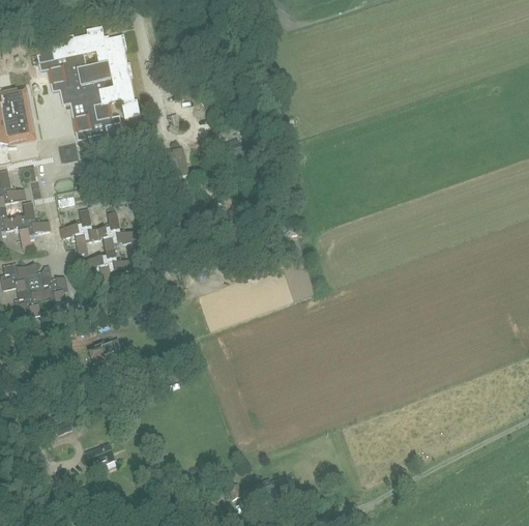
[(140,114),(137,99),(134,100),(129,79),(133,78),(129,63),(126,63),(123,49),(126,49),(123,33),(104,37),(101,25),(86,29),(87,33),(72,36),(72,34),(57,37),(58,45),(51,46),(51,42),(35,46),(39,69),(47,67),(51,90),(59,88),(62,104),(69,101),(70,109),(72,119),(77,139),(84,137),(87,152),(95,150),(103,149),(110,147),(109,140),(117,138),(123,137),(119,114),(111,115),(109,100),(120,98),(124,117),(140,114)]
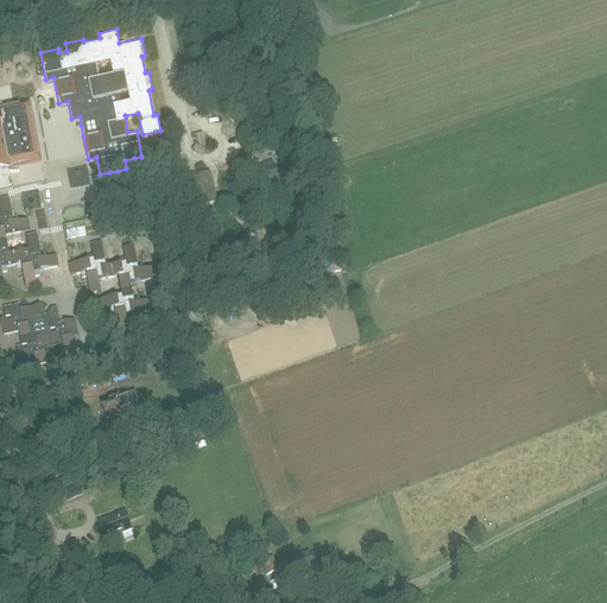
[(0,165),(8,164),(39,158),(29,100),(0,105),(0,165)]
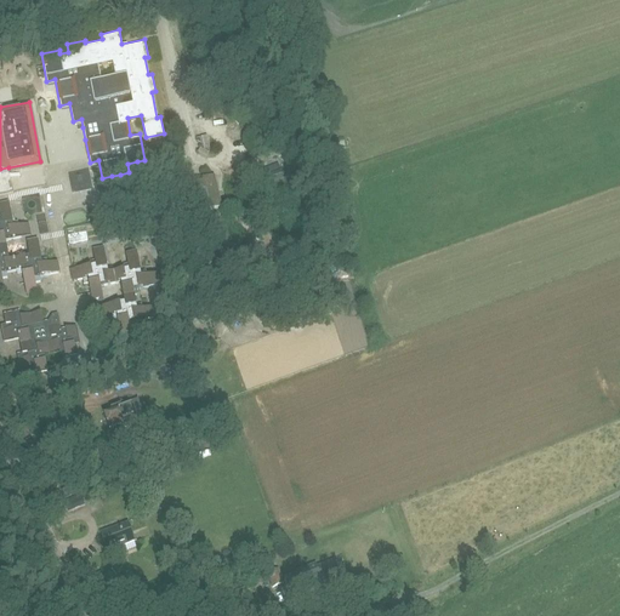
[(148,161),(169,158),(164,138),(144,142),(148,161)]
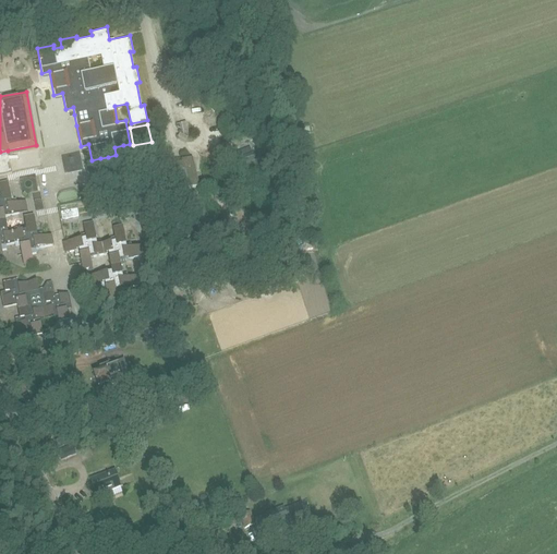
[(197,182),(191,154),(181,156),(181,159),(173,161),(172,158),(162,160),(169,189),(197,182)]
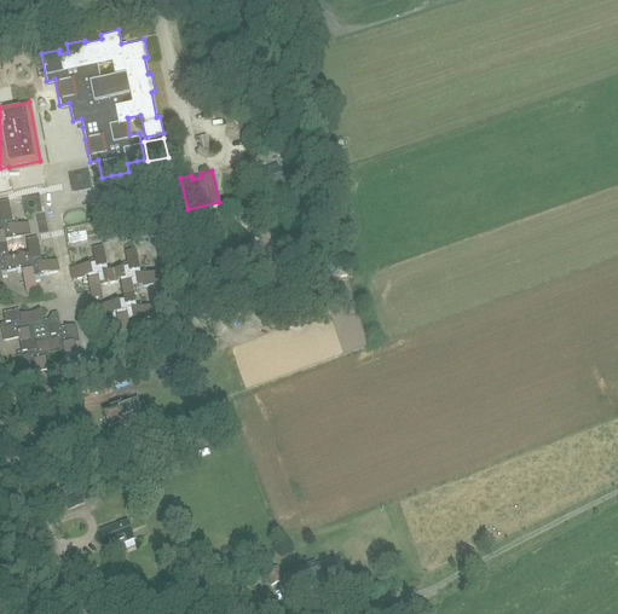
[(12,222),(10,207),(7,197),(0,198),(0,284),(4,284),(1,273),(6,272),(6,267),(21,264),(26,290),(36,288),(34,278),(40,277),(39,272),(59,268),(57,256),(47,259),(46,254),(41,255),(39,244),(28,247),(29,252),(9,256),(5,236),(21,233),(18,221),(12,222)]
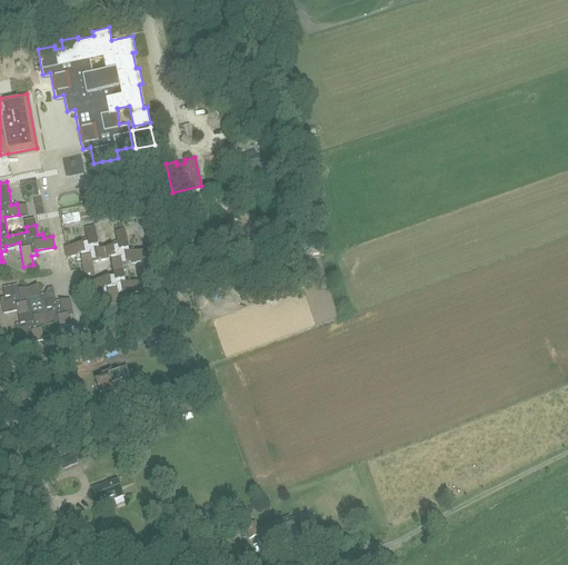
[(12,188),(16,204),(28,201),(25,186),(12,188)]
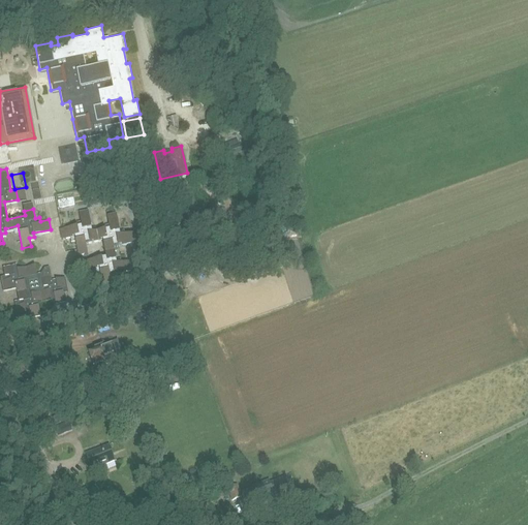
[(207,177),(208,187),(220,185),(219,175),(207,177)]
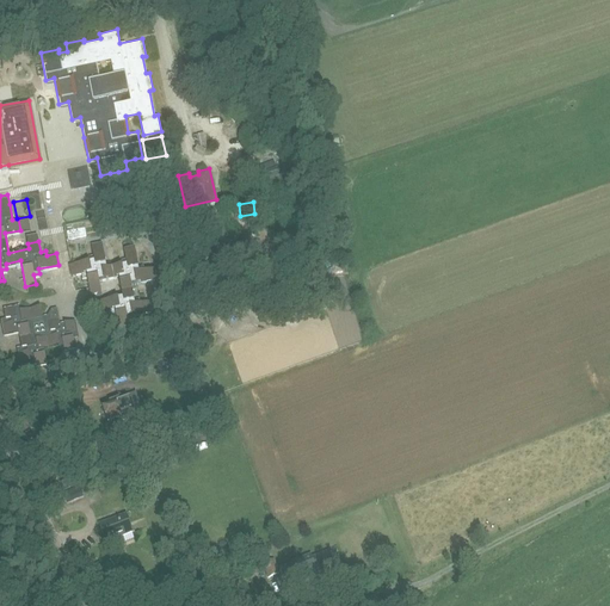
[(98,226),(84,227),(85,239),(98,239),(98,226)]
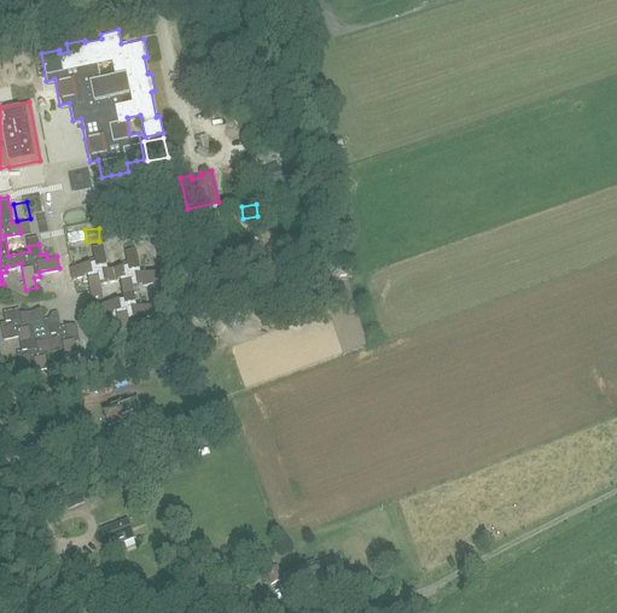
[(180,254),(191,252),(190,243),(195,241),(192,231),(175,233),(180,254)]
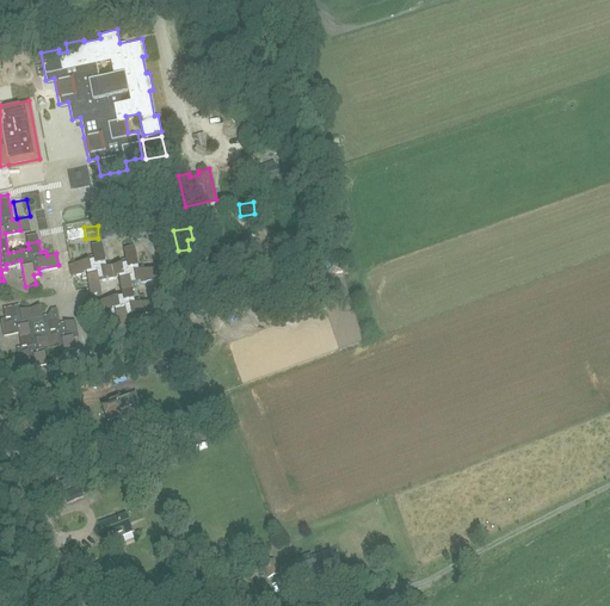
[(106,265),(102,240),(90,241),(92,252),(87,252),(88,258),(68,261),(71,272),(80,271),(81,276),(86,274),(88,284),(99,282),(98,277),(118,273),(122,292),(106,296),(109,308),(114,307),(117,322),(118,332),(129,329),(127,320),(133,319),(131,314),(152,309),(149,298),(140,301),(139,296),(134,297),(130,282),(155,277),(154,266),(143,267),(143,264),(137,264),(136,254),(134,243),(123,246),(124,257),(119,258),(121,263),(106,265)]
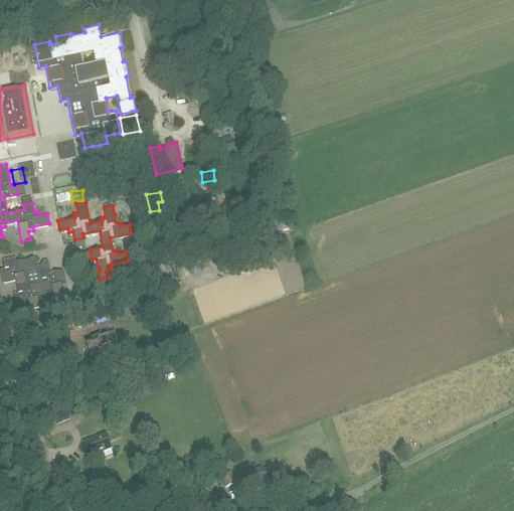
[(12,259),(11,254),(2,257),(5,270),(0,270),(2,279),(15,277),(18,294),(13,294),(15,303),(28,301),(28,305),(38,304),(35,291),(52,288),(53,292),(62,291),(59,278),(64,277),(62,268),(49,271),(47,257),(42,258),(38,263),(35,264),(33,256),(12,259)]
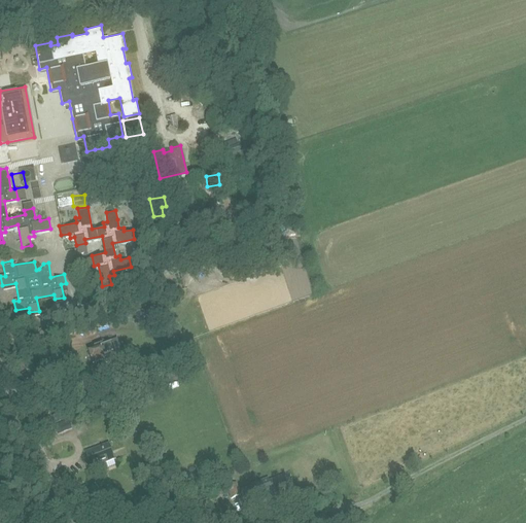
[(116,308),(128,306),(127,295),(114,298),(116,308)]
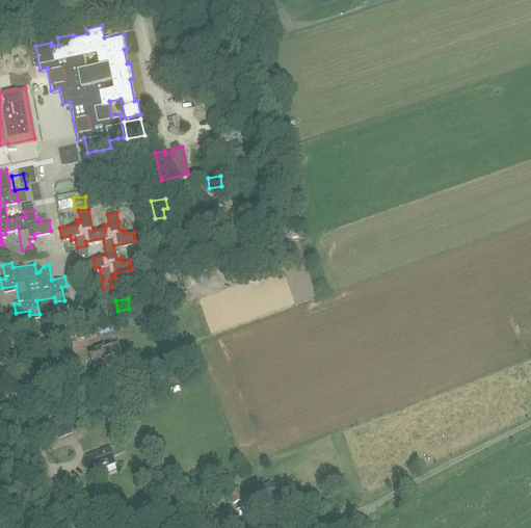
[(136,317),(154,312),(152,305),(134,311),(136,317)]
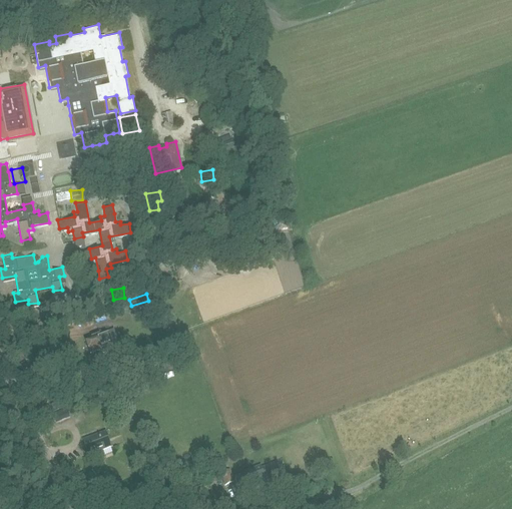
[(82,311),(91,307),(88,300),(79,305),(82,311)]
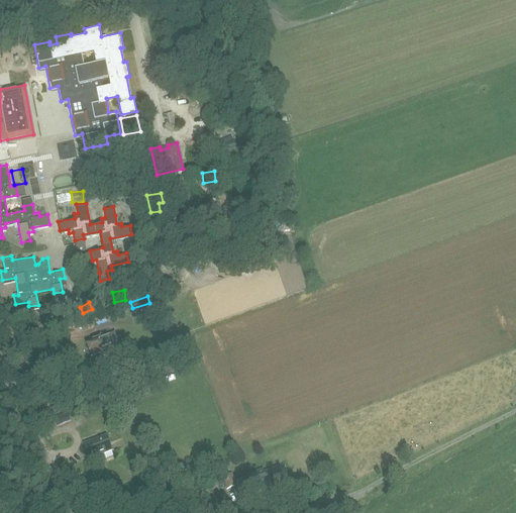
[(87,324),(93,322),(91,314),(84,316),(87,324)]
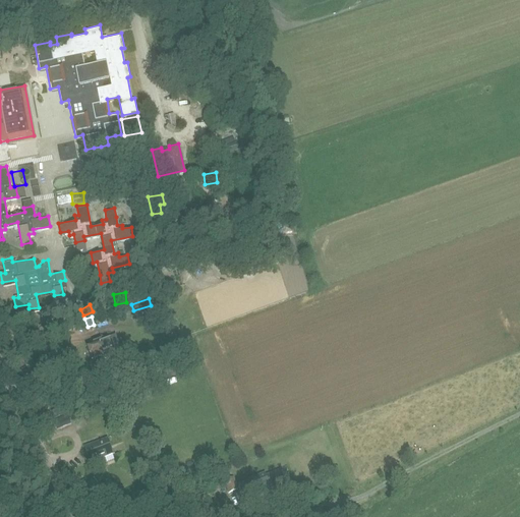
[(108,354),(108,352),(107,349),(113,347),(108,334),(87,342),(91,355),(100,352),(102,354),(104,355),(108,354)]
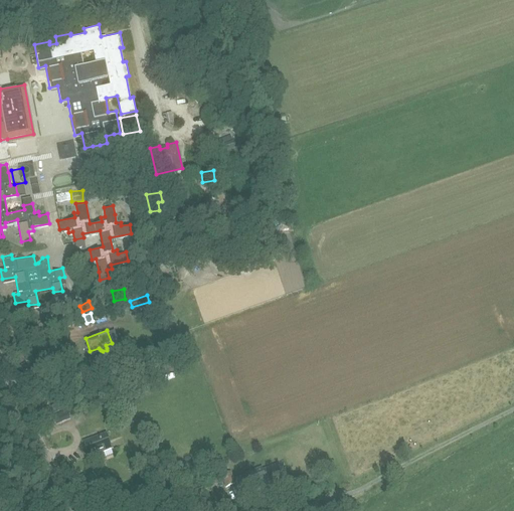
[(27,377),(31,375),(27,368),(24,360),(19,362),(23,370),(27,377)]
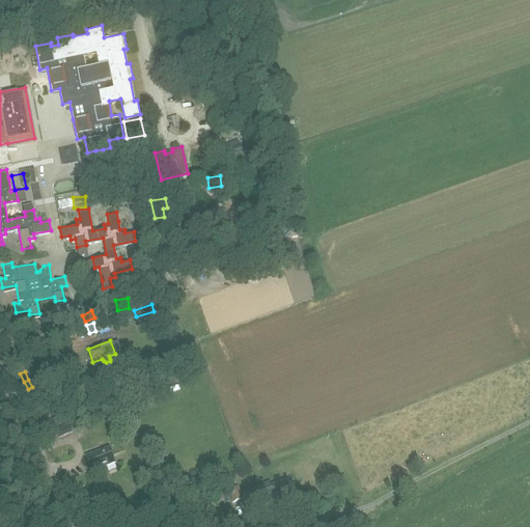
[(53,421),(65,417),(63,411),(51,415),(53,421)]
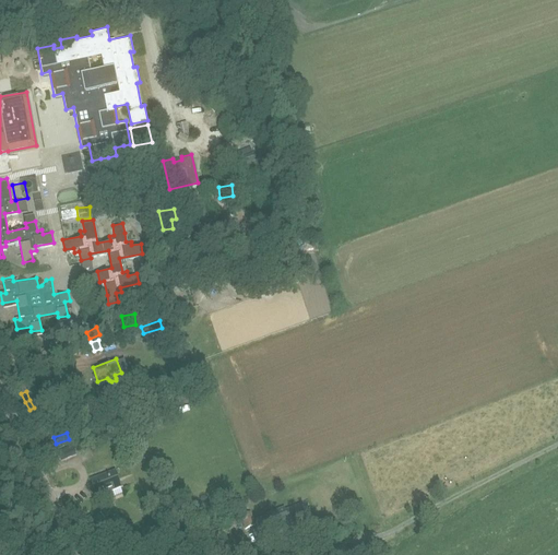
[(60,457),(74,451),(71,443),(57,448),(60,457)]
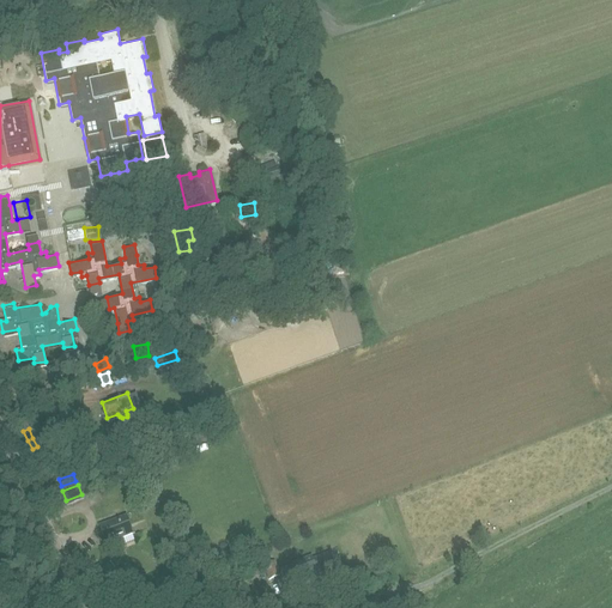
[(72,499),(73,510),(90,509),(89,497),(72,499)]
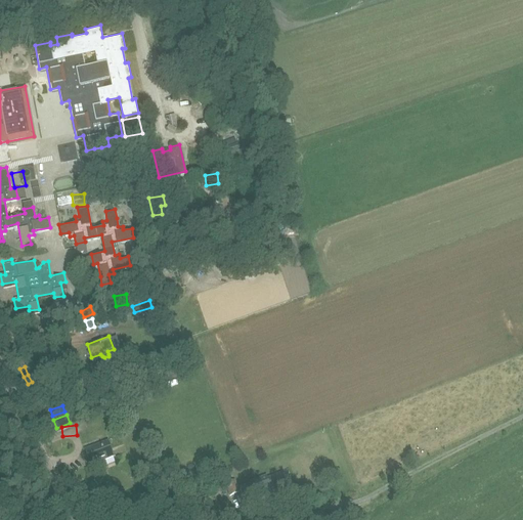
[(106,463),(114,460),(106,438),(84,446),(89,461),(103,456),(106,463)]
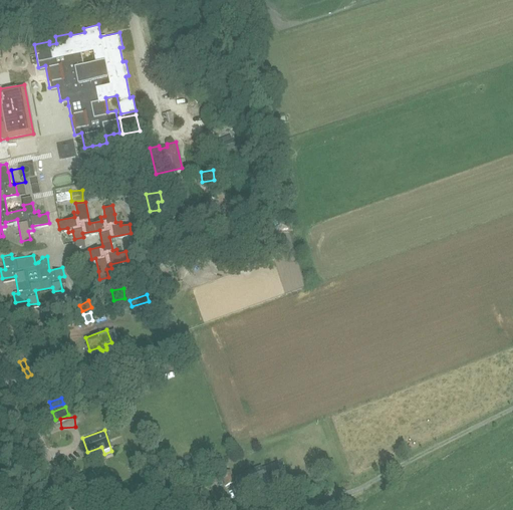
[(116,452),(108,455),(110,460),(118,458),(116,452)]
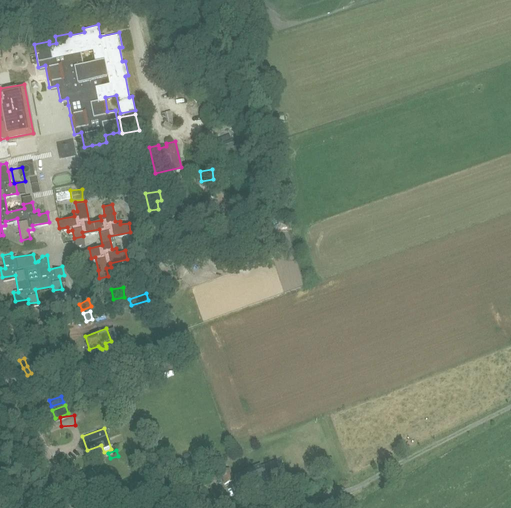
[(223,481),(233,477),(229,465),(218,469),(223,481)]
